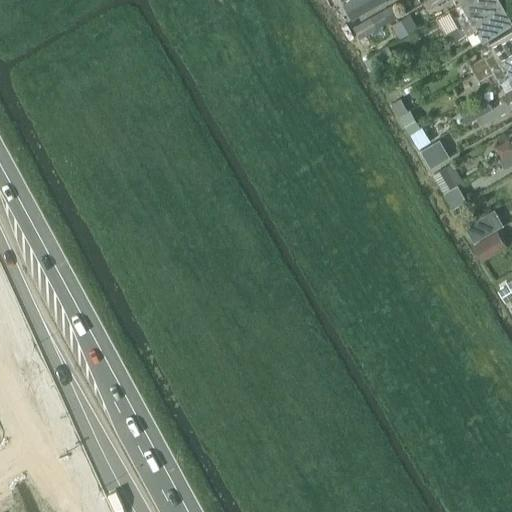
[(380,0),(346,0),(343,2),(352,16),(380,0)]
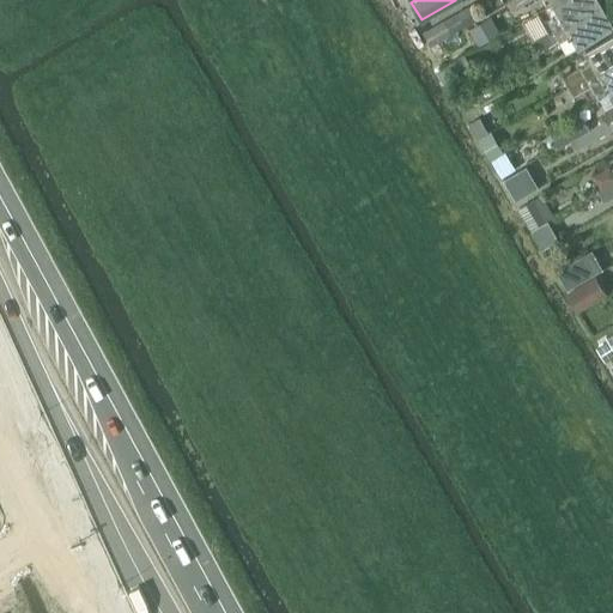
[(541,0),(546,6),(553,2),(557,0),(509,0),(514,10),(530,0),(541,0)]
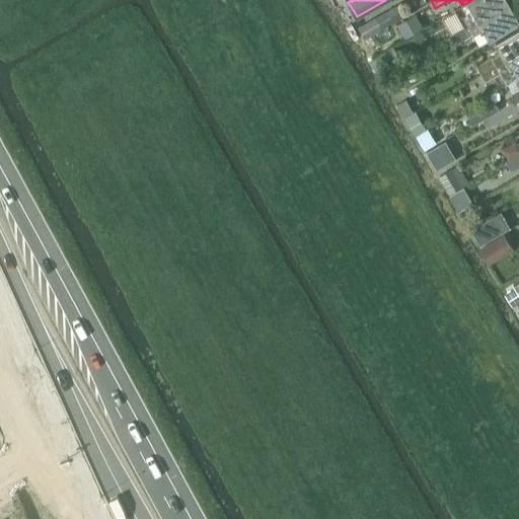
[(470,24),(510,3),(508,0),(471,0),(468,2),(474,13),(466,17),(470,24)]
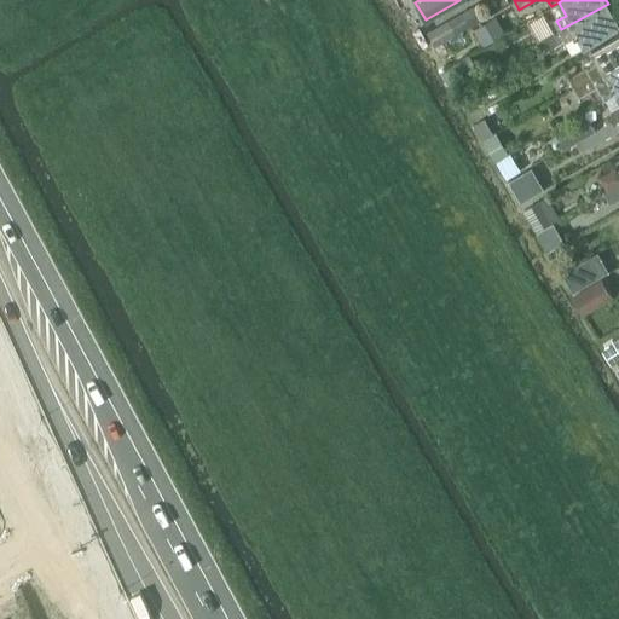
[(618,22),(608,4),(561,29),(542,40),(549,51),(567,41),(572,51),(618,24),(618,22)]
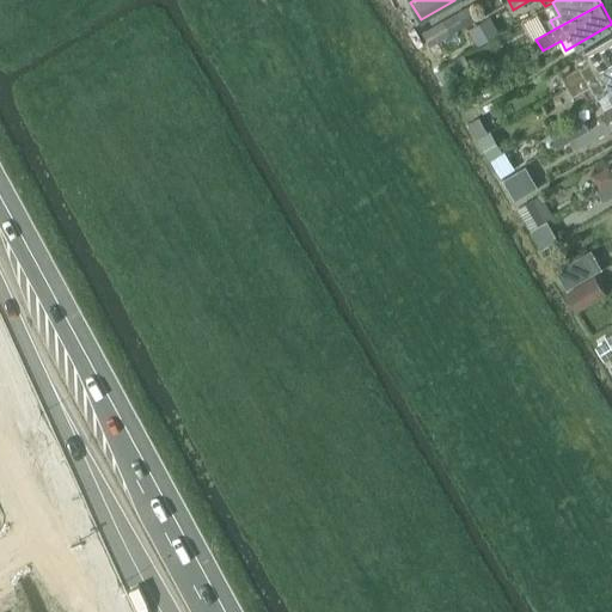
[(430,46),(440,40),(465,25),(457,12),(422,31),(430,46)]
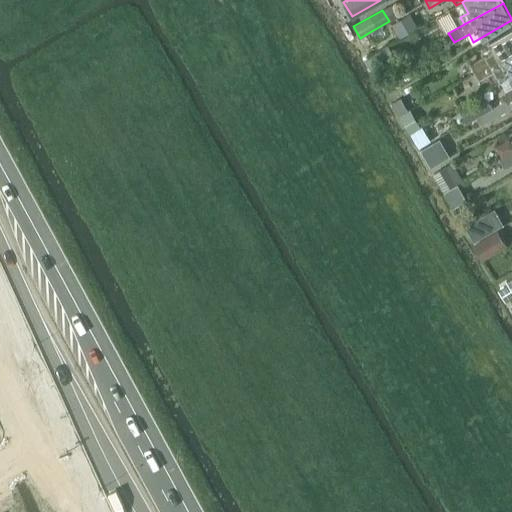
[(392,24),(400,37),(417,27),(410,14),(392,24)]
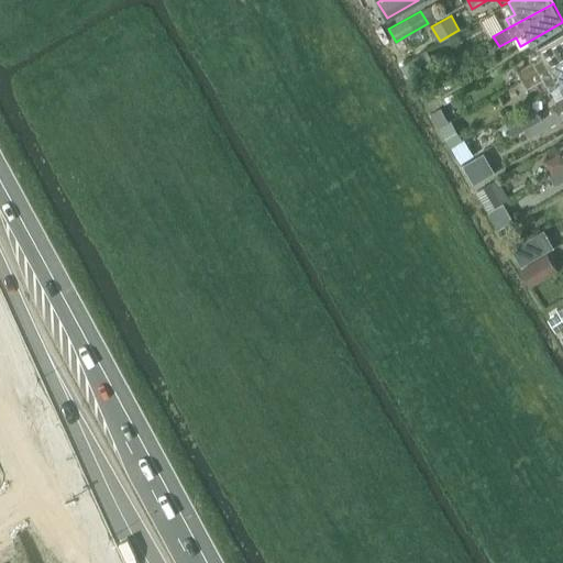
[(521,79),(562,55),(562,29),(539,43),(544,54),(517,70),(521,79)]
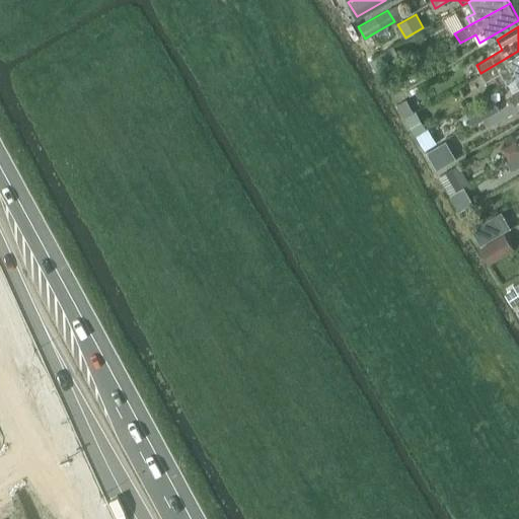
[(384,71),(401,62),(392,47),(375,56),(376,58),(383,69),(384,71)]
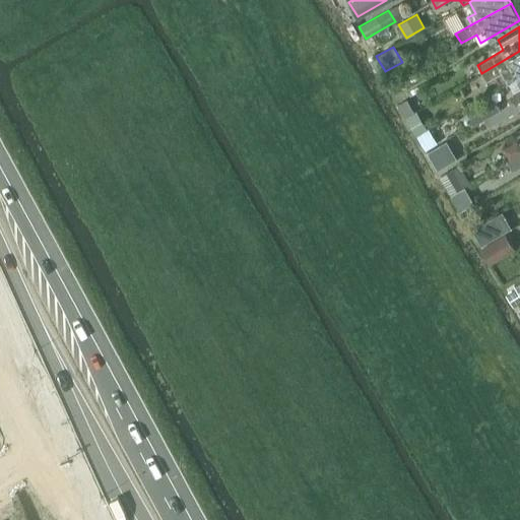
[(519,74),(519,51),(481,73),(486,81),(504,72),(509,81),(518,76),(519,74)]
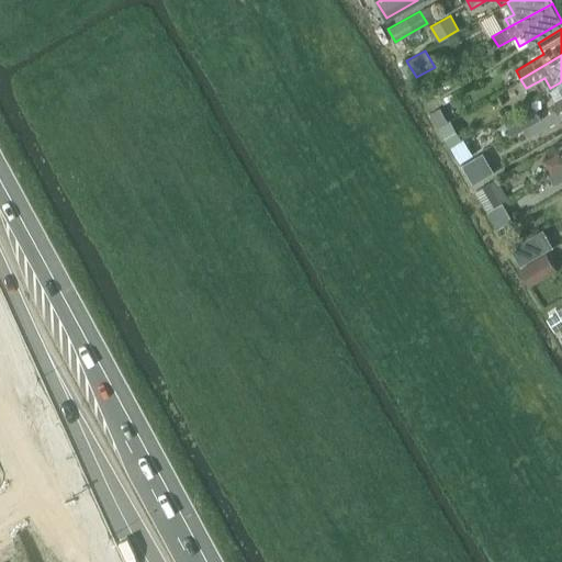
[(407,63),(402,66),(408,78),(415,75),(407,63)]
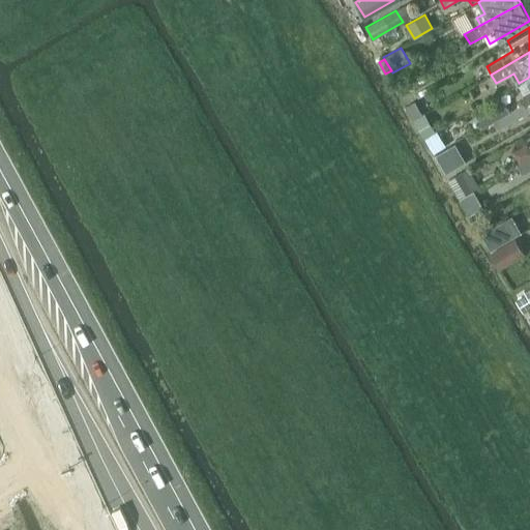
[(529,99),(528,101),(511,111),(494,121),(499,128),(529,111),(529,99)]
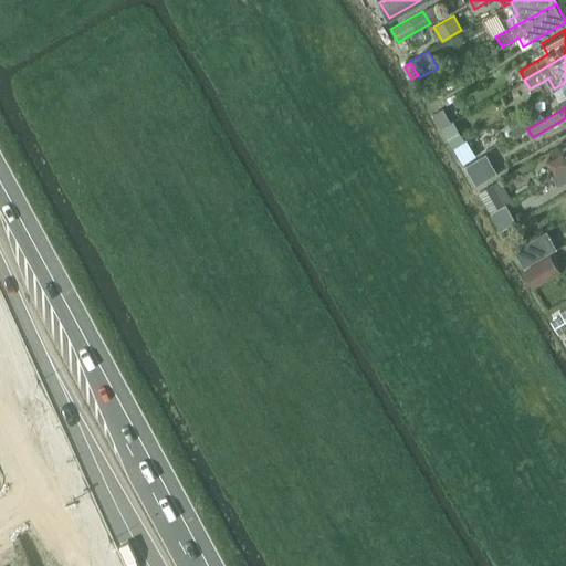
[(433,114),(440,126),(450,121),(443,108),(433,114)]
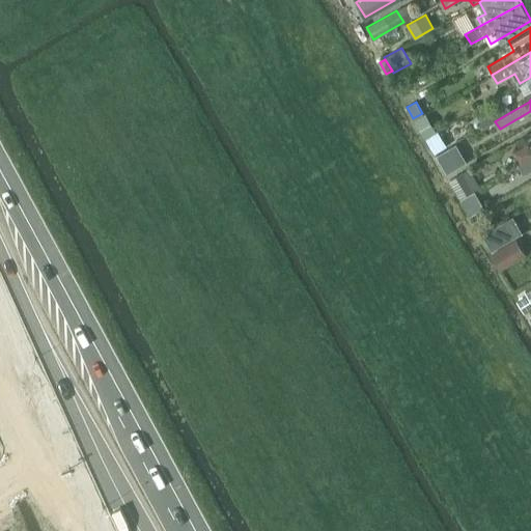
[(477,131),(495,121),(512,111),(507,103),(472,122),(477,131)]
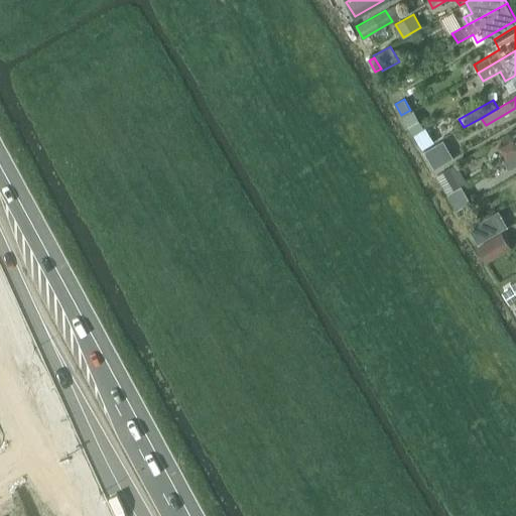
[(423,125),(413,108),(410,110),(401,115),(412,132),(423,125)]
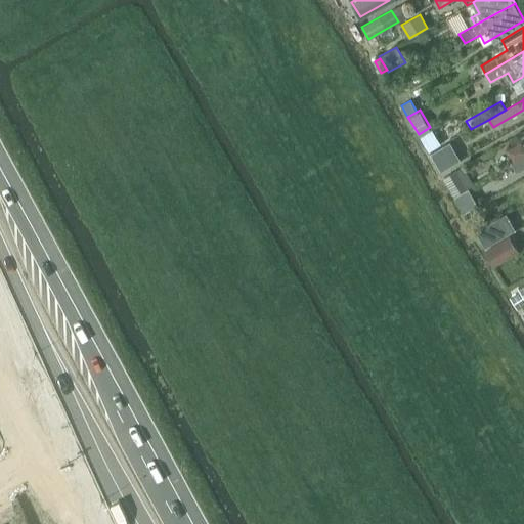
[(439,141),(431,128),(420,135),(428,148),(439,141)]
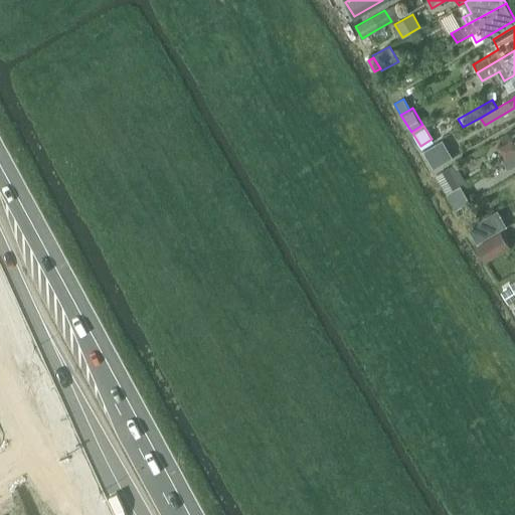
[(514,141),(513,138),(498,147),(505,159),(514,152),(514,141)]
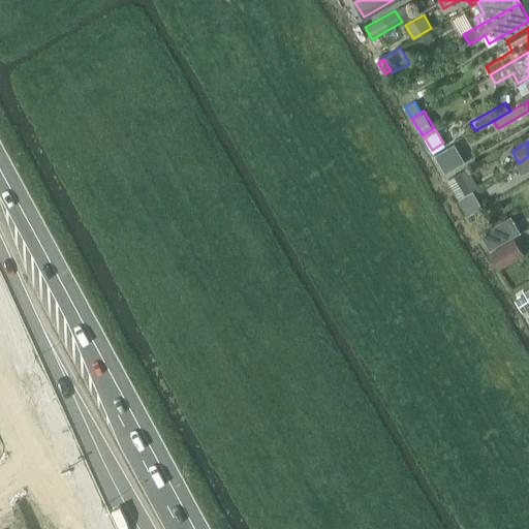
[(445,173),(463,162),(454,147),(436,158),(445,173)]
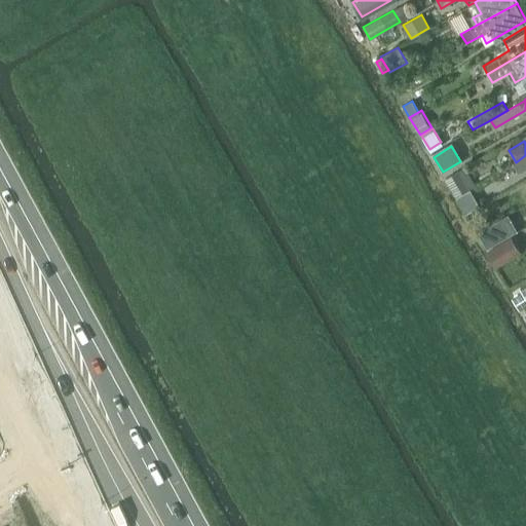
[(525,155),(516,162),(513,163),(519,173),(525,168),(525,155)]
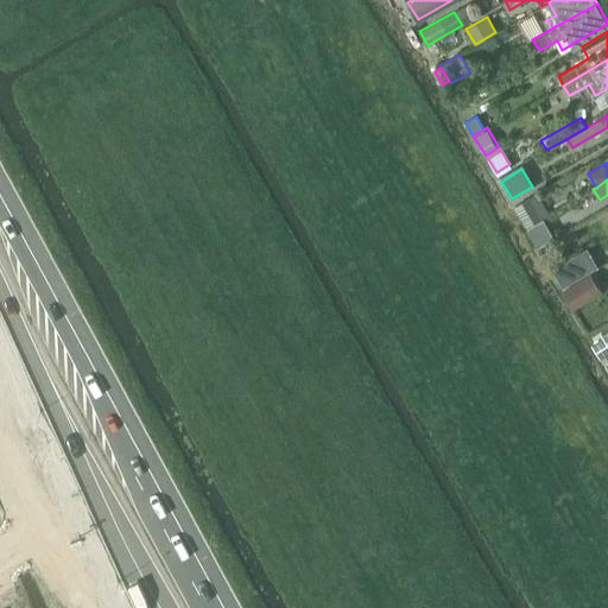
[(550,215),(537,194),(514,207),(526,228),(550,215)]
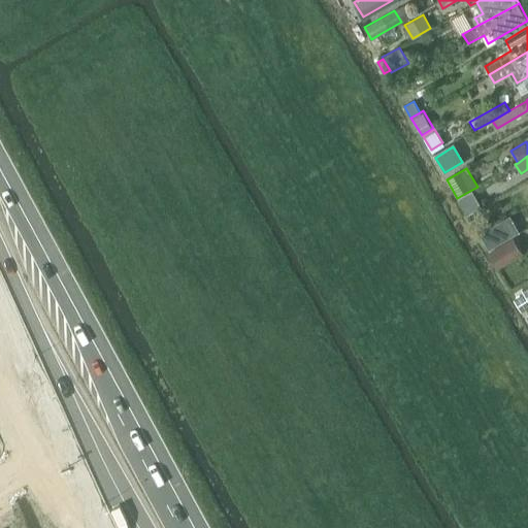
[(499,222),(480,232),(486,242),(489,249),(508,237),(499,222)]
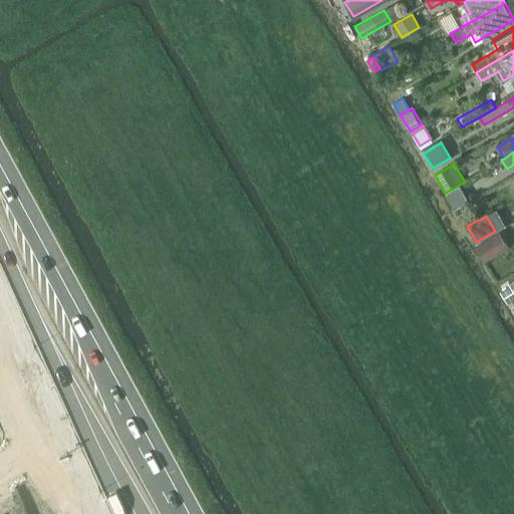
[(509,246),(499,230),(477,244),(487,259),(509,246)]
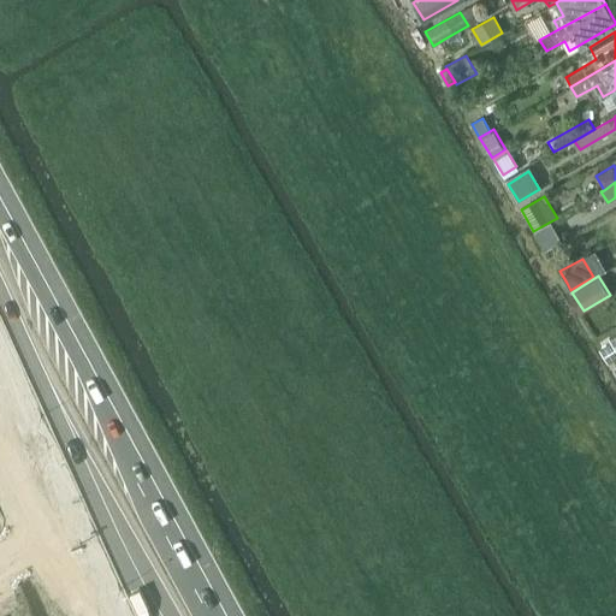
All buildings are outlined.
